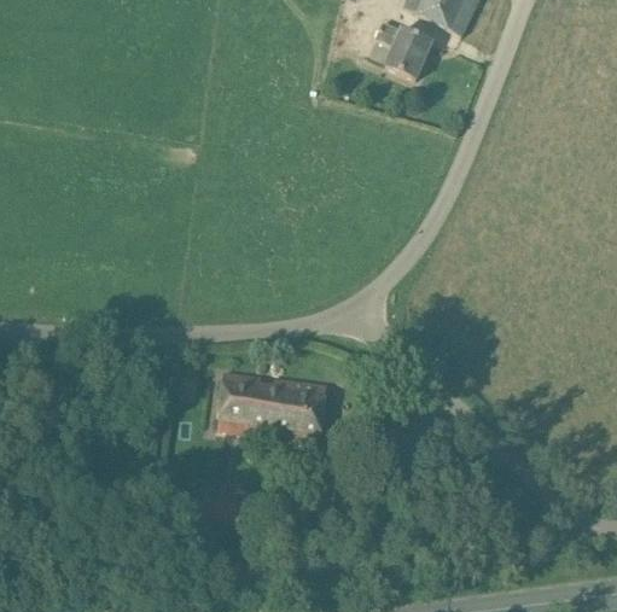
[(406,0),(402,9),(463,36),(479,0),(406,0)]
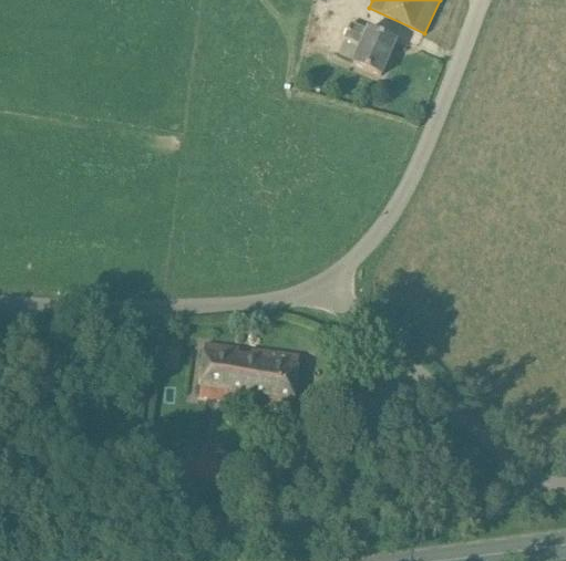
[(367,28),(351,21),(345,35),(361,42),(353,61),(381,73),(397,39),(368,27),(367,28)]
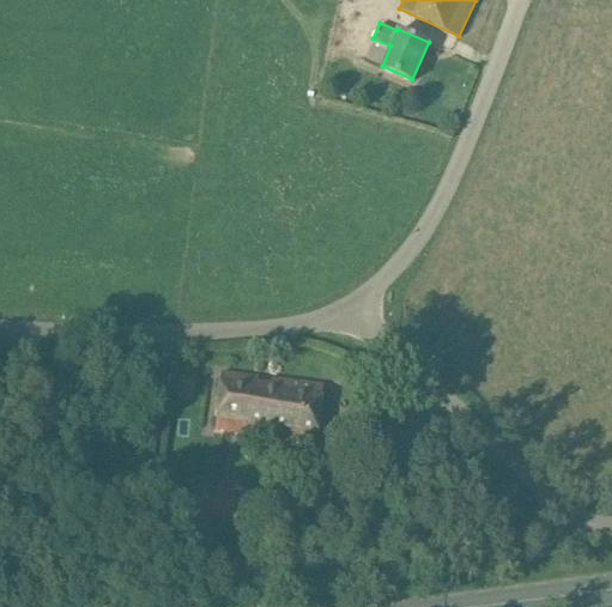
[(260,372),(223,366),(214,429),(315,443),(325,382),(270,374),(268,381),(259,378),(260,372)]
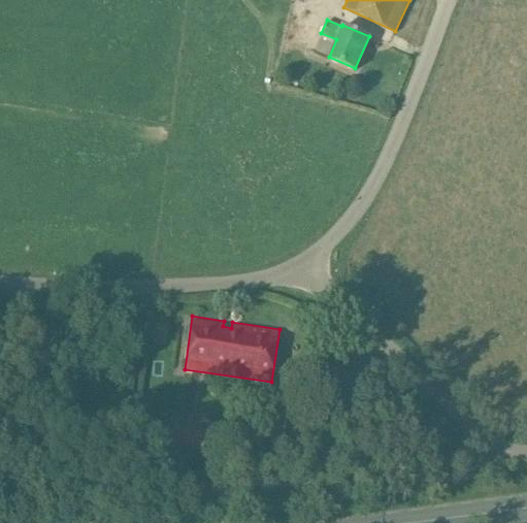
[(168,427),(167,436),(192,440),(193,430),(168,427)]
